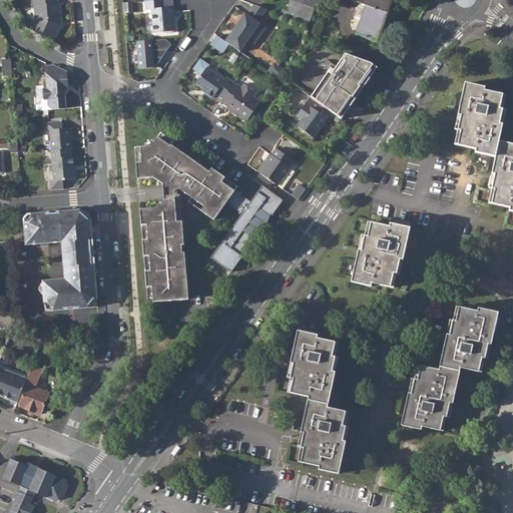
[(61,21),(60,3),(58,4),(57,0),(33,0),(35,19),(31,28),(35,33),(53,42),(60,29),(57,28),(59,21),(61,21)]
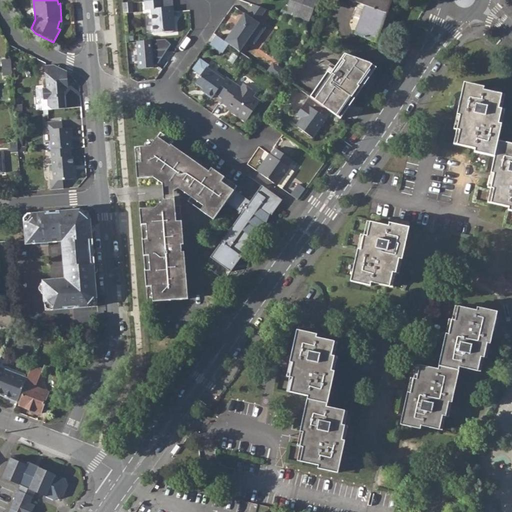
[(150,8),(152,32),(162,31),(167,32),(174,30),(171,6),(161,7),(160,0),(143,0),(144,9),(150,8)]
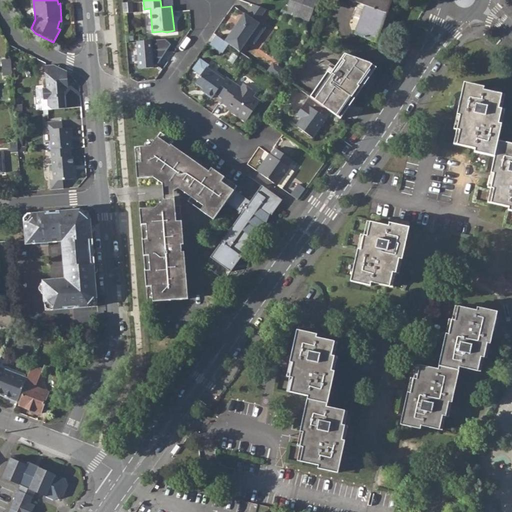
[(317,0),(315,0),(302,0),(298,12),(310,17),(317,0)]
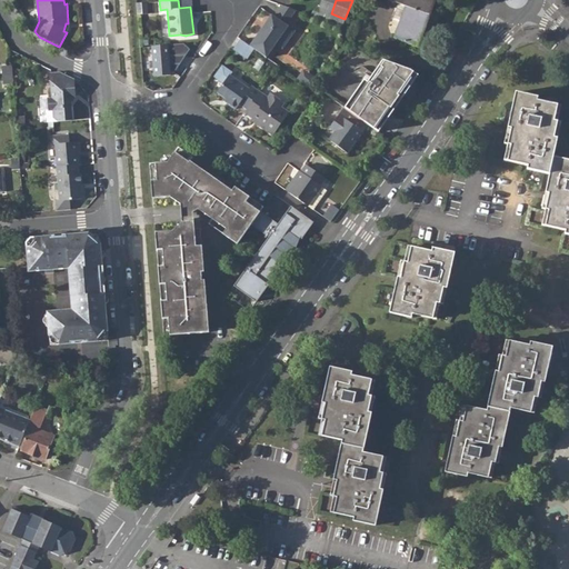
[(388,0),(399,5),(400,5),(406,7),(395,38),(418,47),(436,0),(388,0)]
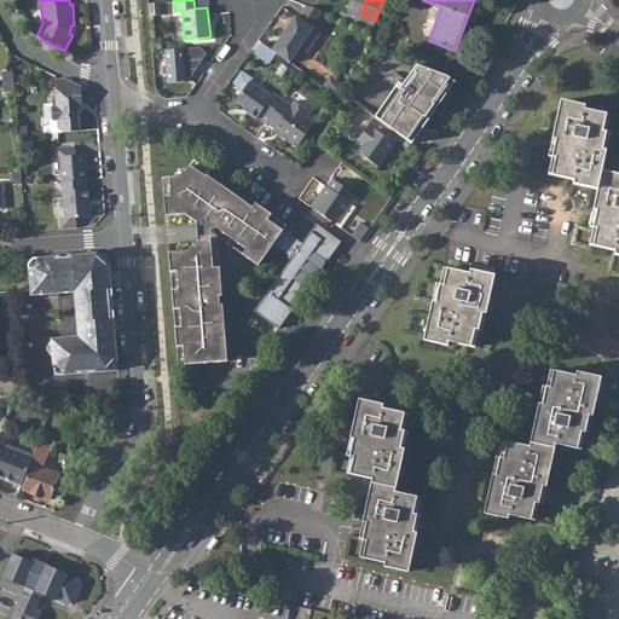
[(148,3),(149,15),(160,13),(158,1),(148,3)]
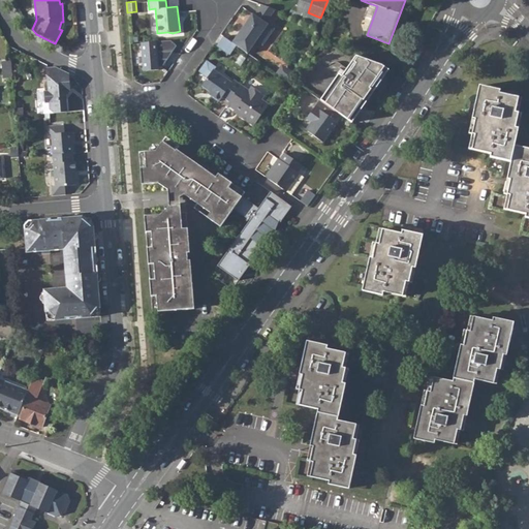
[(250,12),(229,42),(245,53),(254,40),(260,44),(272,28),(263,22),(273,8),(260,4),(253,14),(250,12)]
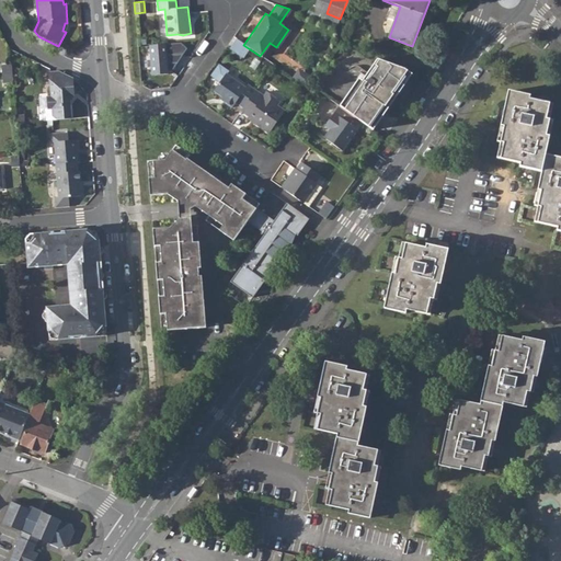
[(327,13),(316,9),(311,18),(336,26),(340,19),(327,13)]
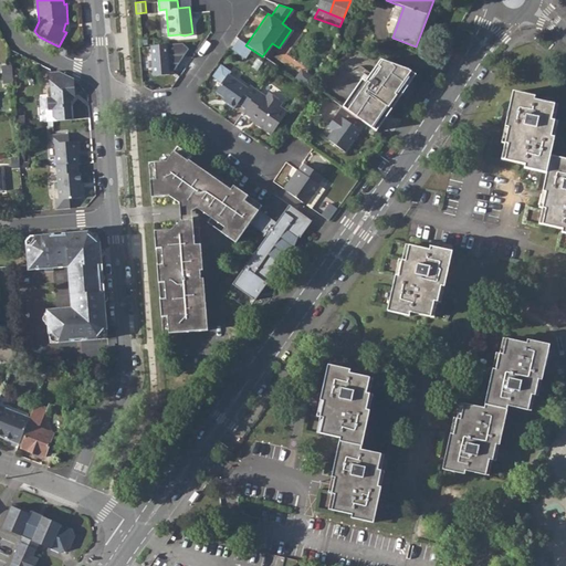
[(182,43),(152,44),(154,75),(184,73),(182,43)]
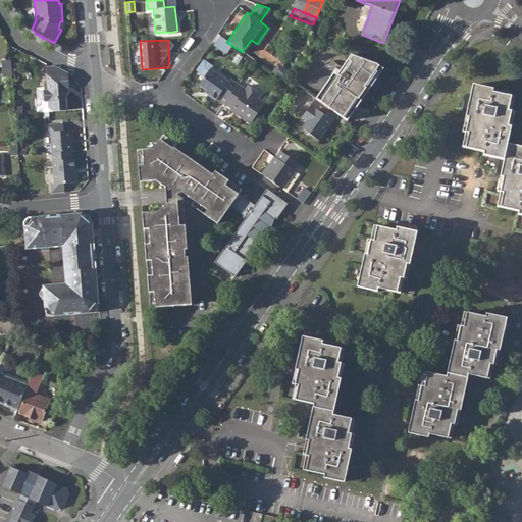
[(337,114),(348,121),(384,70),(378,65),(353,55),(337,75),(334,73),(316,100),(337,114)]
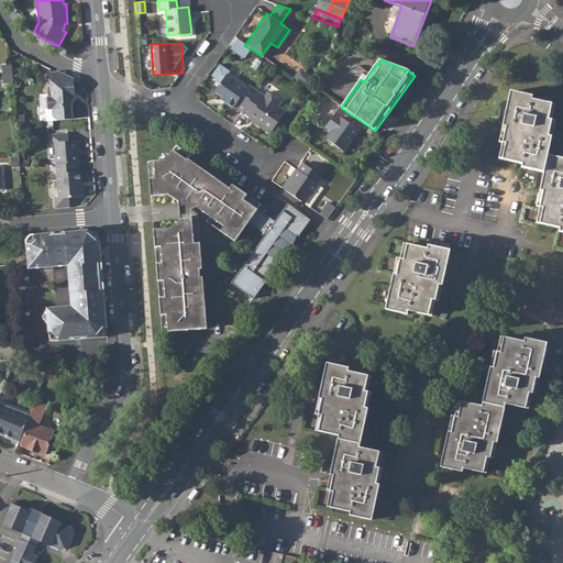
[(12,74),(11,65),(1,66),(2,75),(12,74)]
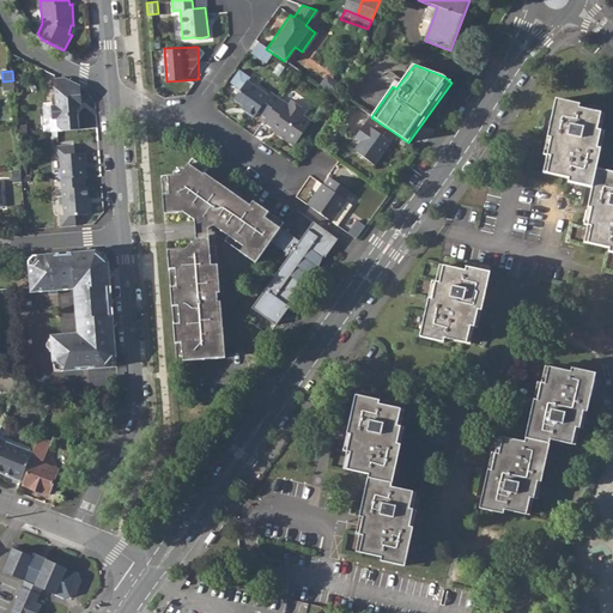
[(325,74),(317,85),(327,91),(334,82),(325,74)]
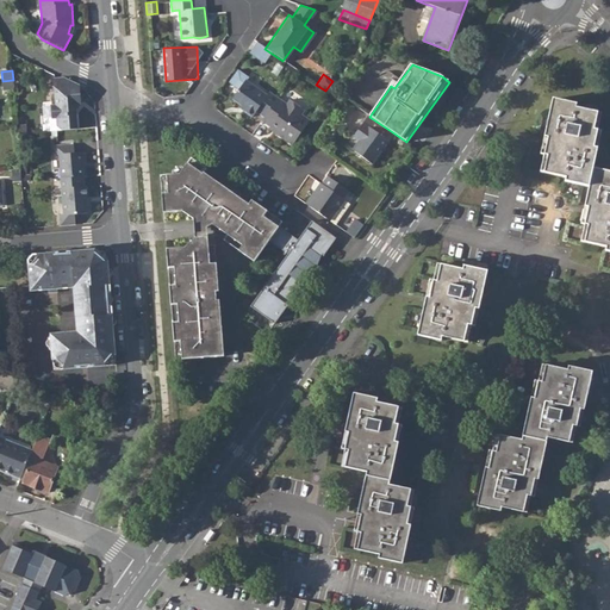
[(54,79),(56,105),(51,105),(53,118),(49,118),(43,125),(44,132),(78,129),(75,110),(80,105),(79,86),(61,78),(54,79)]
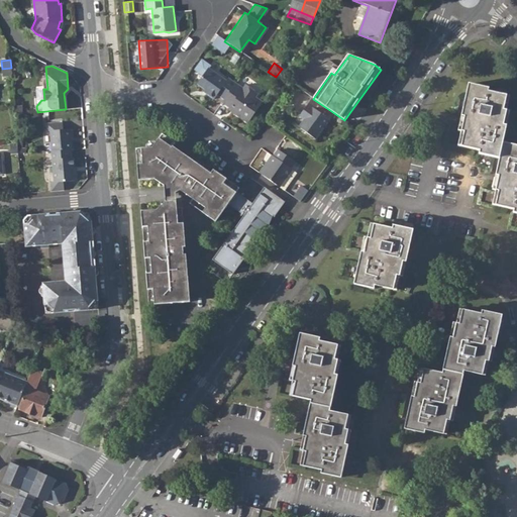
[(2,76),(12,75),(11,68),(2,69),(2,76)]
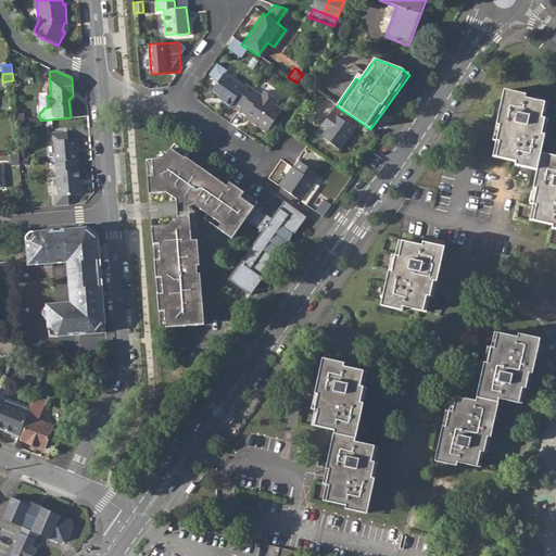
[(303,74),(297,83),(303,88),(310,78),(303,74)]
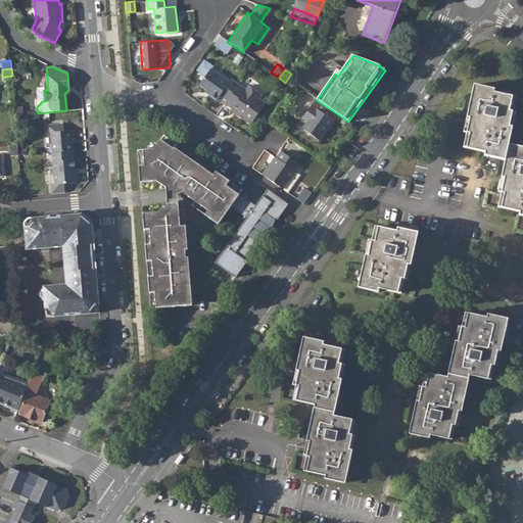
[(221,97),(228,101),(239,86),(232,81),(230,83),(211,70),(200,86),(207,91),(210,94),(209,96),(217,101),(221,97)]
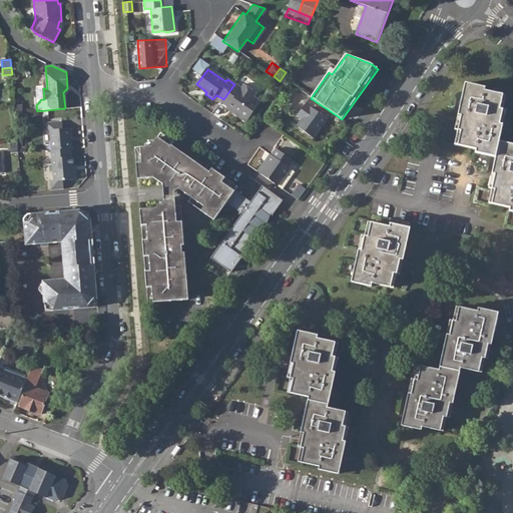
[(278,85),(284,89),(290,82),(284,78),(278,85)]
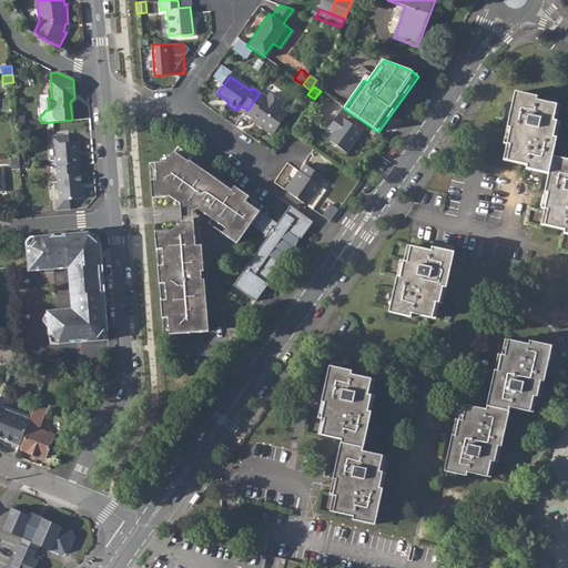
[(537,98),(515,92),(507,128),(509,129),(506,145),(509,145),(506,161),(527,165),(526,170),(548,174),(553,156),(557,139),(553,138),(556,122),(554,121),(557,105),(536,101),(537,98)]
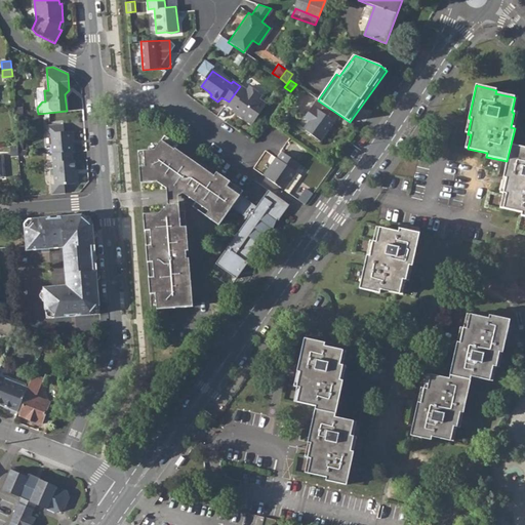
[(234,110),(241,115),(240,117),(252,126),(267,105),(259,99),(261,95),(249,87),(247,90),(240,86),(229,102),(227,105),(234,110)]
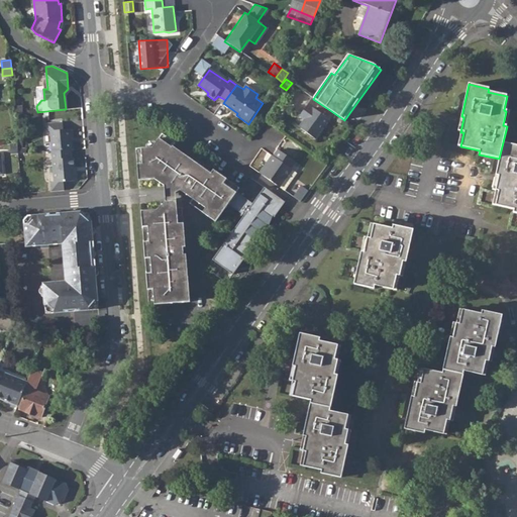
[(312,98),(307,105),(299,116),(304,119),(299,127),(315,139),(334,113),(313,99),(312,98)]
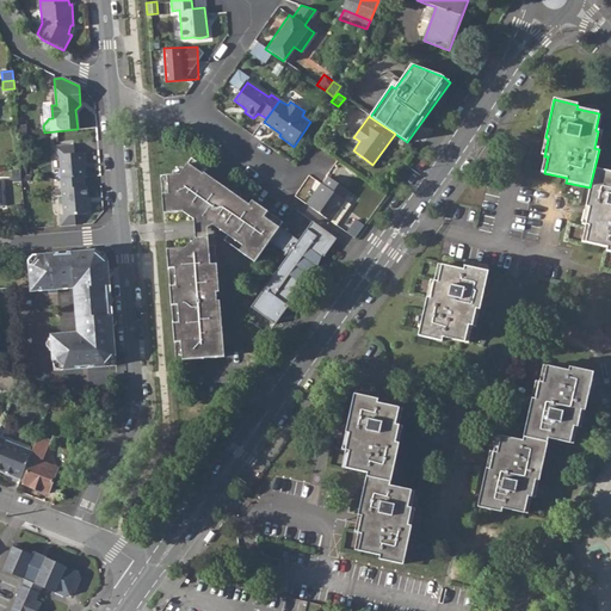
[(60,155),(61,178),(84,177),(82,162),(85,162),(84,152),(74,153),(73,144),(55,146),(55,155),(60,155)]
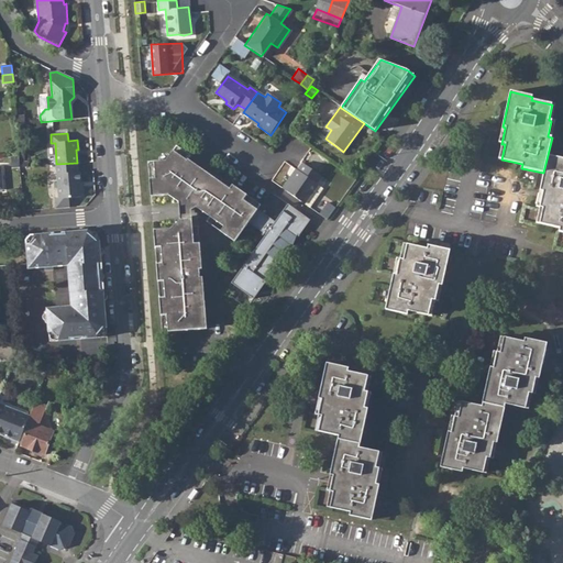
[(197,207),(223,227),(220,231),(234,242),(247,222),(266,234),(232,284),(234,285),(235,283),(254,296),(252,298),(254,299),(277,267),(279,262),(282,263),(285,253),(287,254),(291,245),(294,245),(297,238),(299,238),(306,229),(282,212),(275,222),(256,209),(260,206),(203,166),(200,172),(187,163),(190,157),(176,146),(166,162),(148,163),(151,198),(169,196),(178,202),(179,220),(172,228),(154,230),(162,332),(207,329),(202,276),(199,276),(199,269),(201,269),(199,242),(194,243),(191,210),(197,207)]
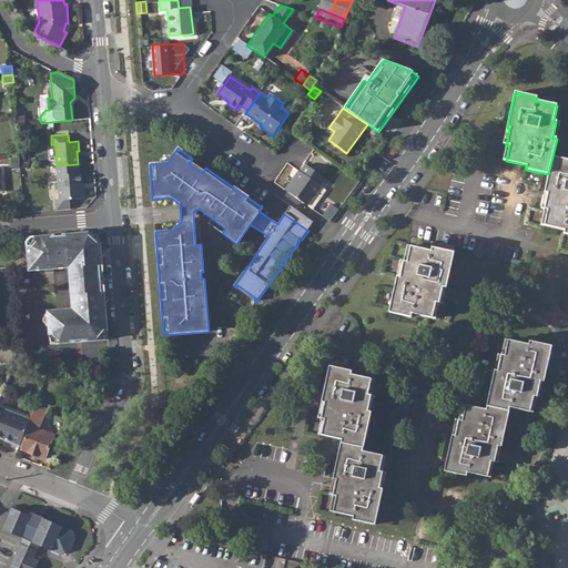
[(567,160),(553,156),(548,174),(544,193),(547,194),(544,210),(547,211),(544,226),(565,231),(564,234),(567,234),(567,160)]
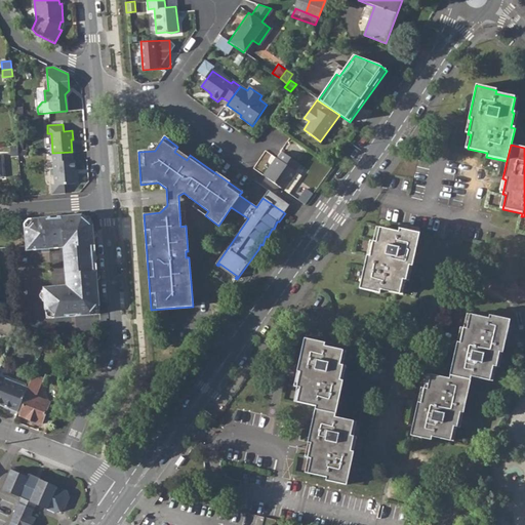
[(17,146),(10,146),(10,156),(18,155),(17,146)]
